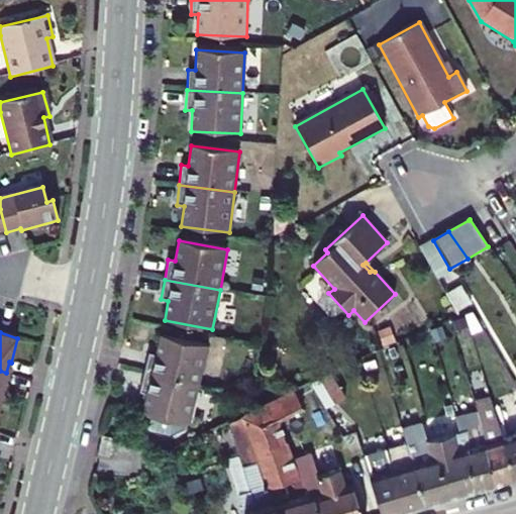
[(199,386),(208,346),(161,335),(156,355),(149,353),(144,374),(199,386)]
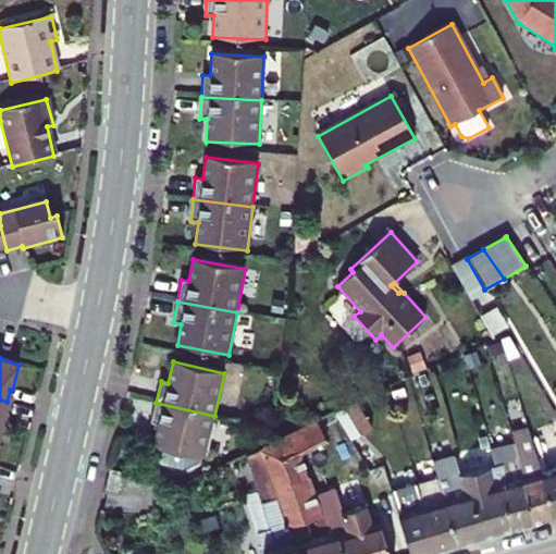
[(214,416),(156,403),(151,423),(158,426),(153,446),(205,459),(214,416)]
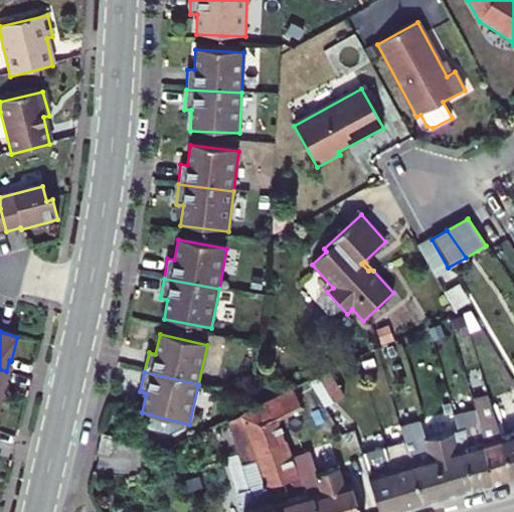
[(344,397),(329,372),(319,377),(334,402),(344,397)]
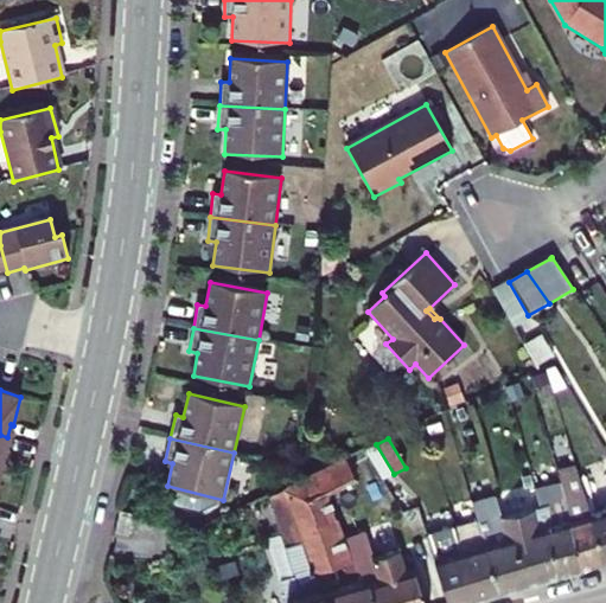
[(394,474),(376,444),(364,450),(382,480),(394,474)]
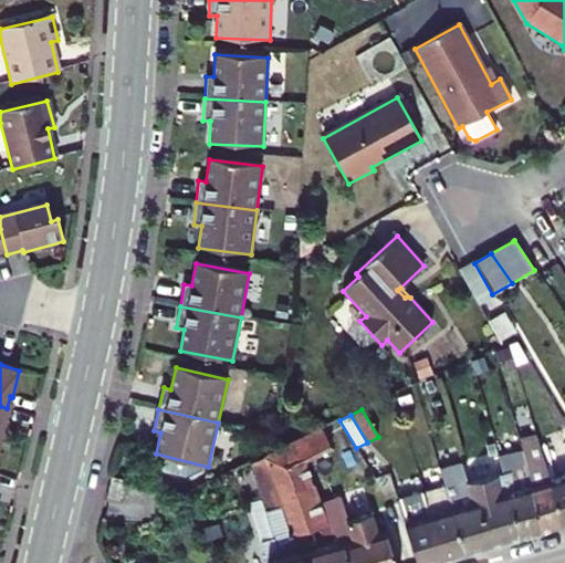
[(322,528),(328,525),(306,464),(333,449),(322,428),(272,454),(264,458),(293,538),(304,533),(322,528)]
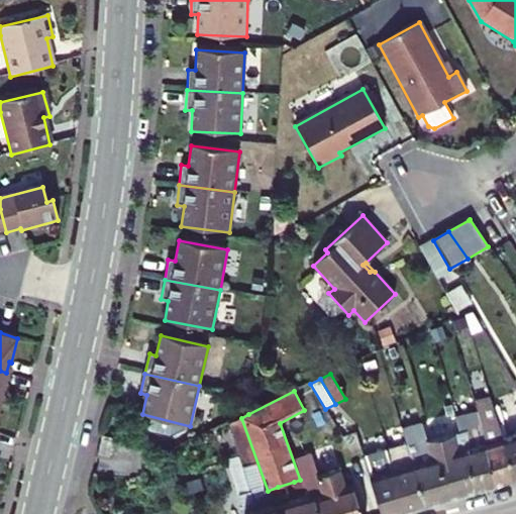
[(501,441),(492,409),(490,400),(476,404),(478,412),(493,487),(511,481),(501,441)]
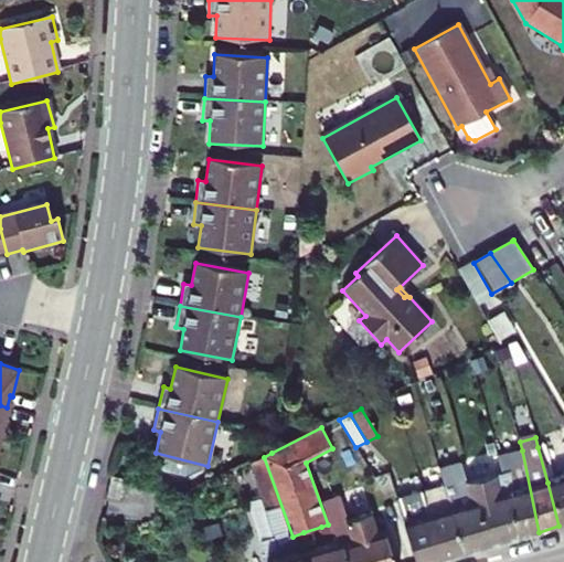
[(539,532),(522,451),(506,454),(510,473),(515,492),(509,494),(518,538),(539,532)]
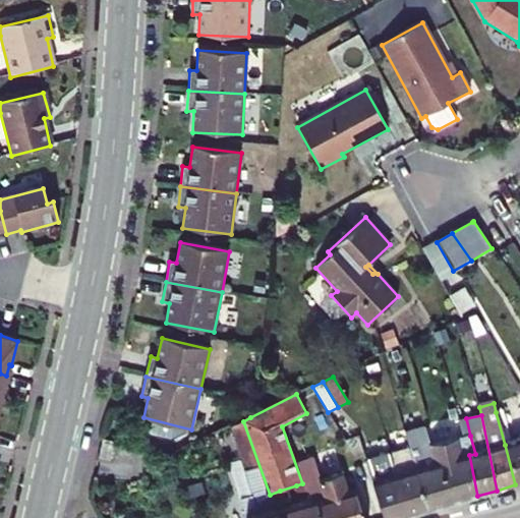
[(270,495),(243,421),(231,427),(241,460),(252,496),(239,499),(244,517),(277,517),(275,509),(270,495)]
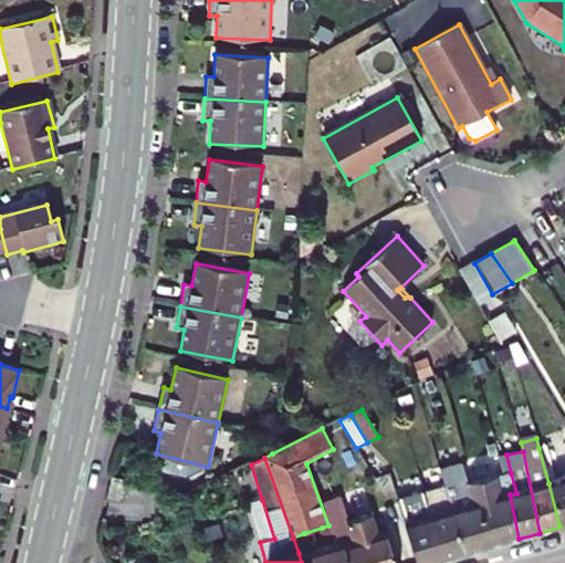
[(462,465),(440,471),(445,488),(451,510),(462,555),(483,550),(475,518),(468,483),(462,465)]
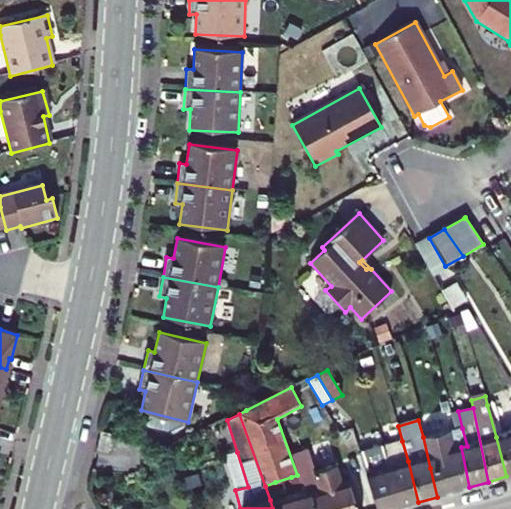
[(467,446),(462,428),(456,429),(423,437),(430,468),(437,497),(469,487),(461,447),(467,446)]
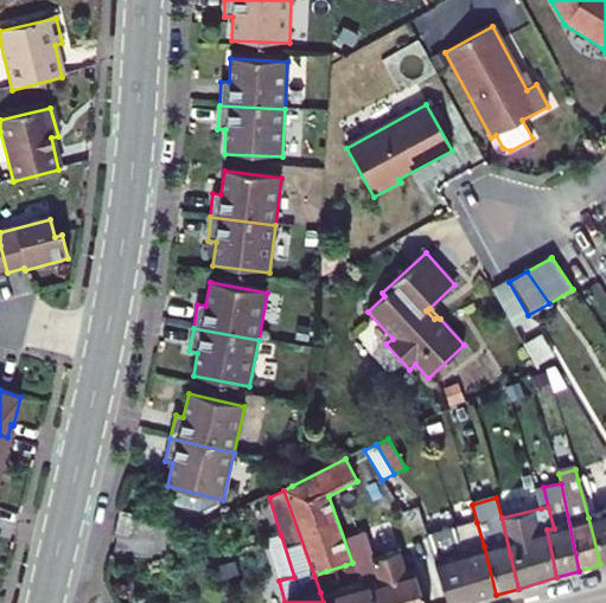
[(605,511),(588,518),(600,564),(605,562),(605,511)]
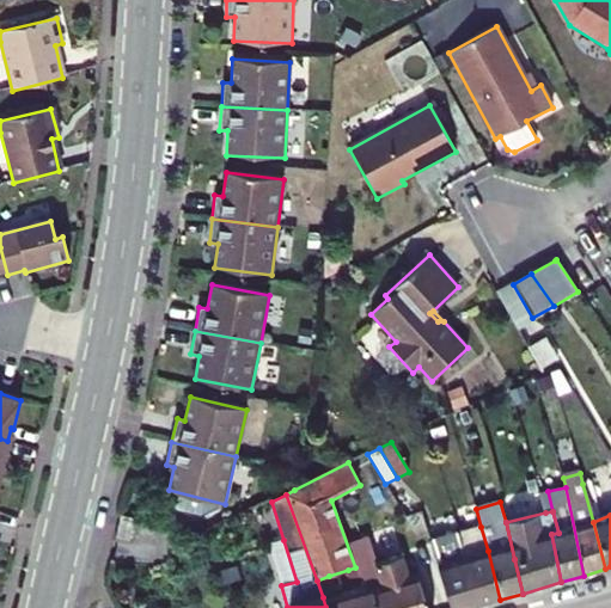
[(129,541),(134,520),(122,516),(116,539),(129,541)]
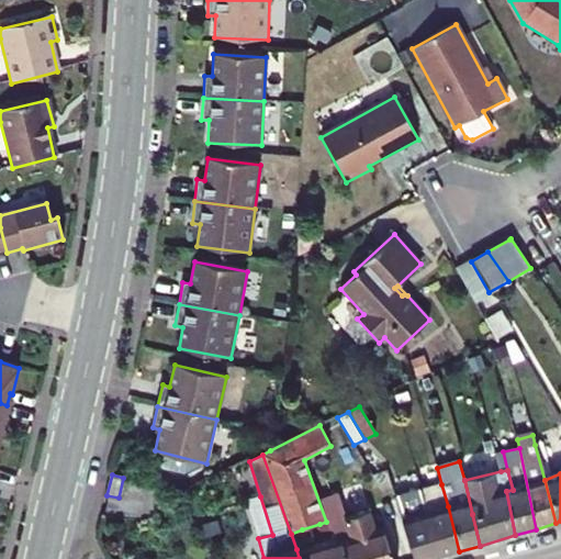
[(459,551),(448,506),(441,484),(421,490),(427,513),(438,557),(459,551)]
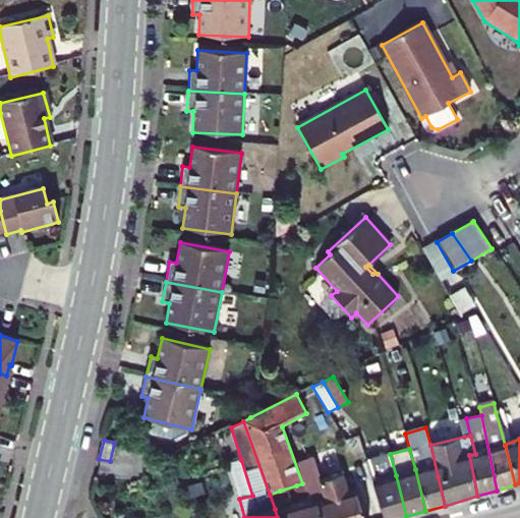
[(402,517),(406,516),(396,475),(390,454),(365,461),(372,481),(384,517),(402,517)]
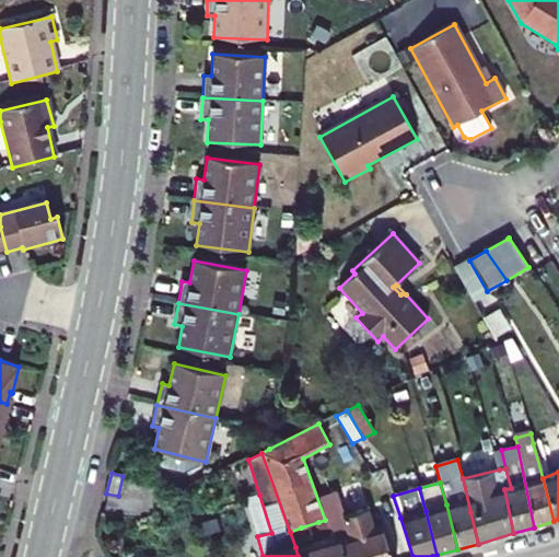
[(271,533),(259,495),(246,499),(257,536),(271,533)]
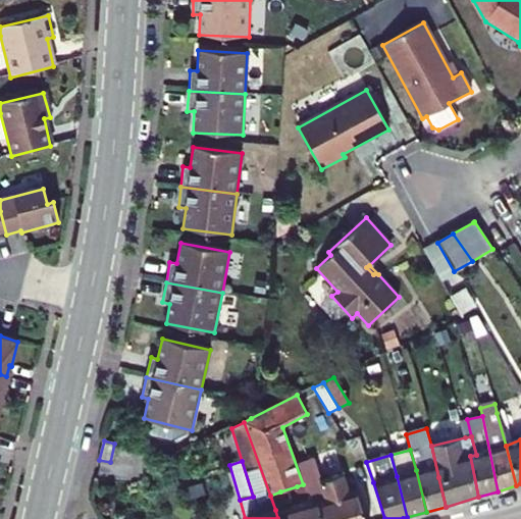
[(362,494),(373,489),(365,468),(354,472),(362,494)]
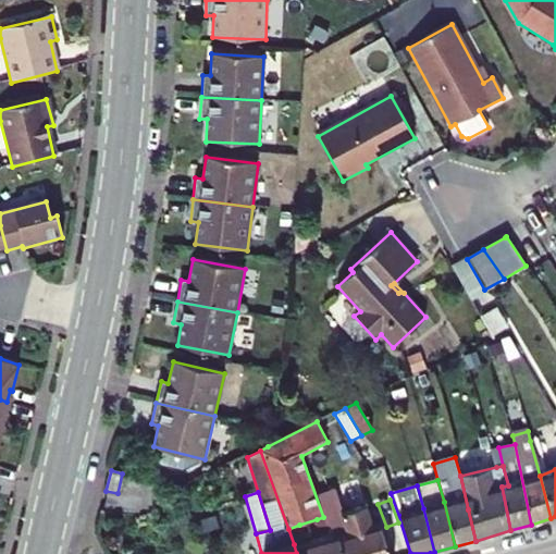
[(390,553),(380,522),(370,526),(363,508),(340,516),(345,533),(334,537),(341,553),(390,553)]
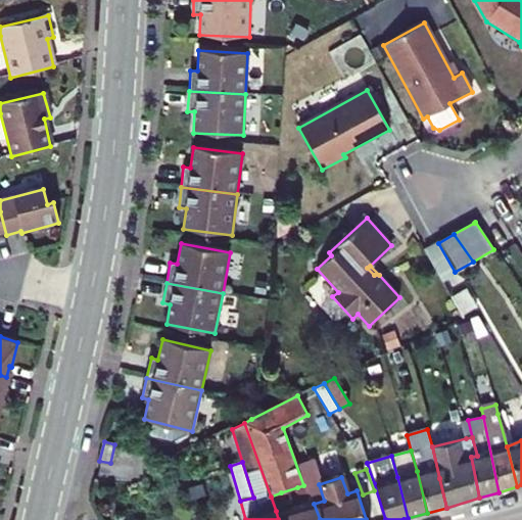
[(320,519),(314,504),(287,512),(281,492),(271,497),(276,511),(278,519),(320,519)]
